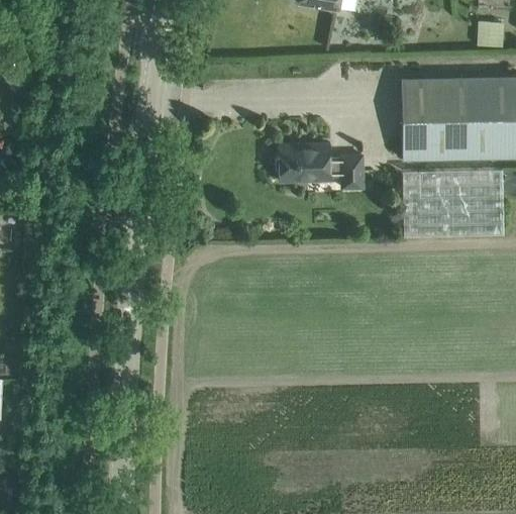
[(298,0),(298,5),(337,12),(339,0),(298,0)]
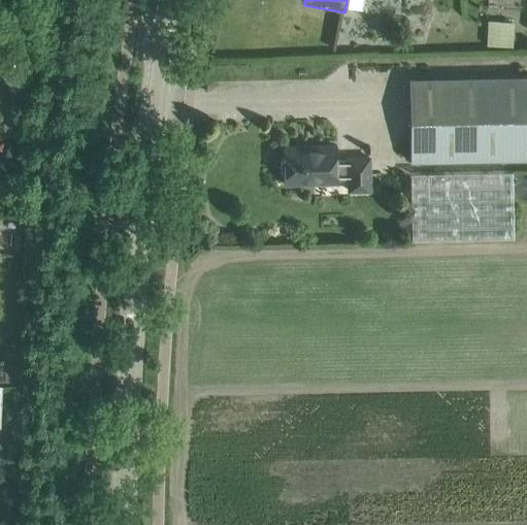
[(350,0),(349,9),(362,11),(364,0),(350,0)]
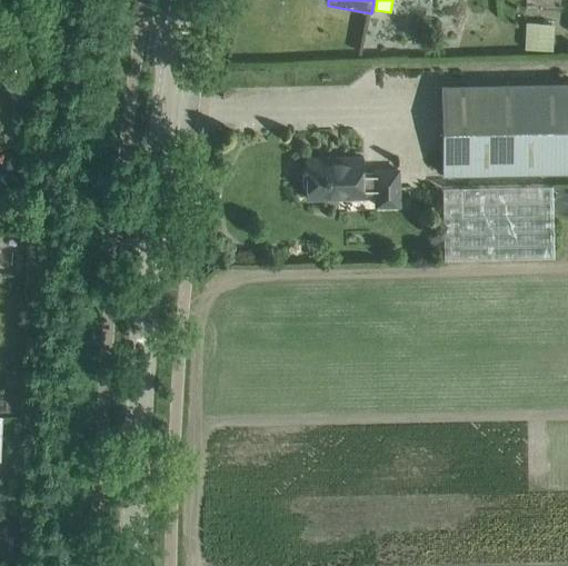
[(555,52),(556,26),(528,25),(527,51),(555,52)]
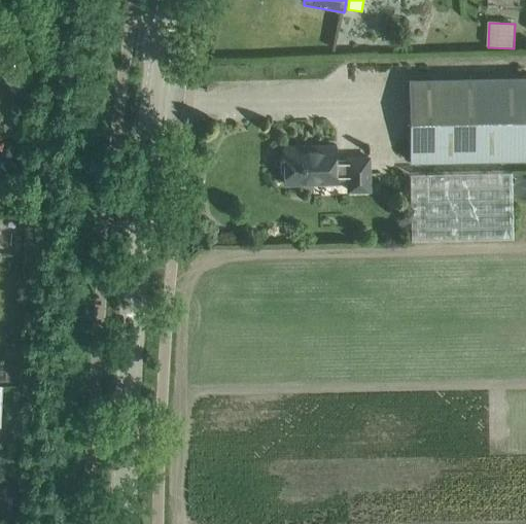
[(525,77),(472,79),(409,80),(411,165),(525,162),(525,77)]
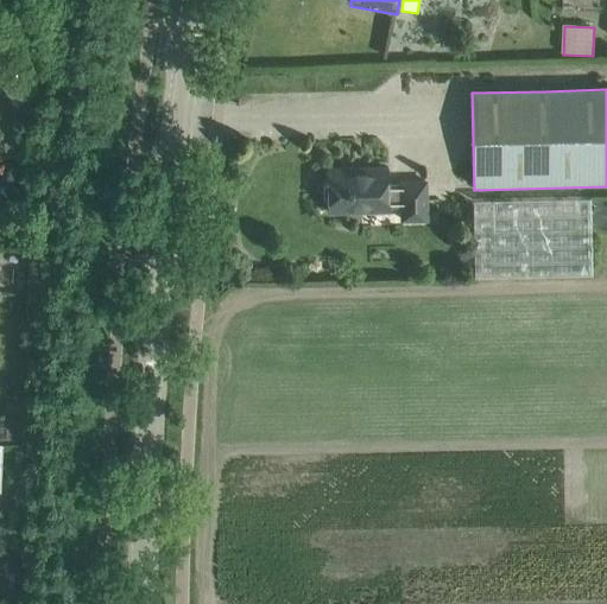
[(387,171),(366,172),(366,175),(355,175),(354,172),(328,172),(328,215),(389,214),(389,209),(400,208),(400,226),(428,224),(428,185),(387,185),(387,171)]
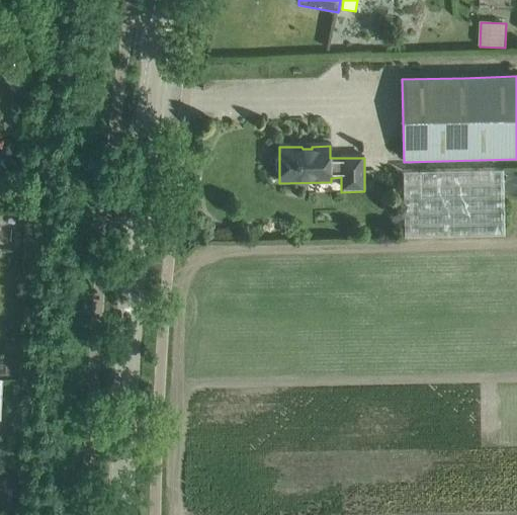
[(502,171),(463,172),(403,173),(404,238),(503,237),(502,171)]
